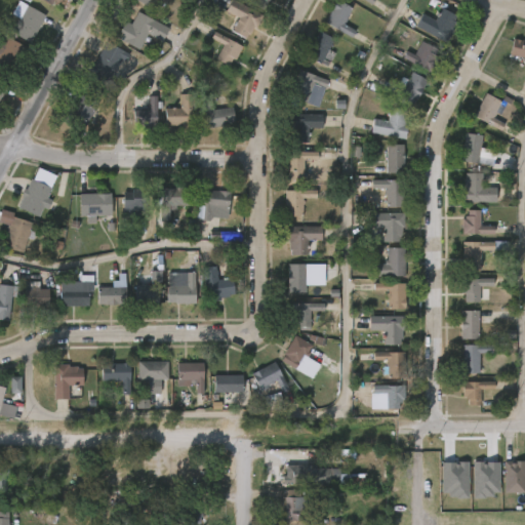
[(155,0),(151,8),(136,0),(155,0)]
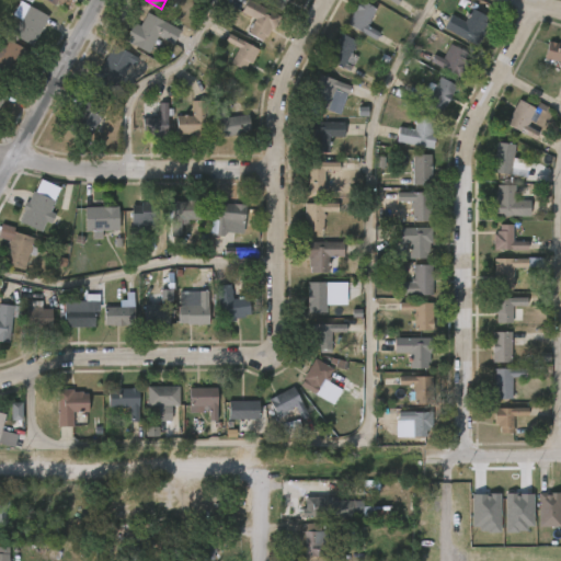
[(251,0),(281,16),(273,30),(271,29),(266,38),(264,37),(262,41),(247,32),(253,19),(240,12),(245,0),(251,0)]
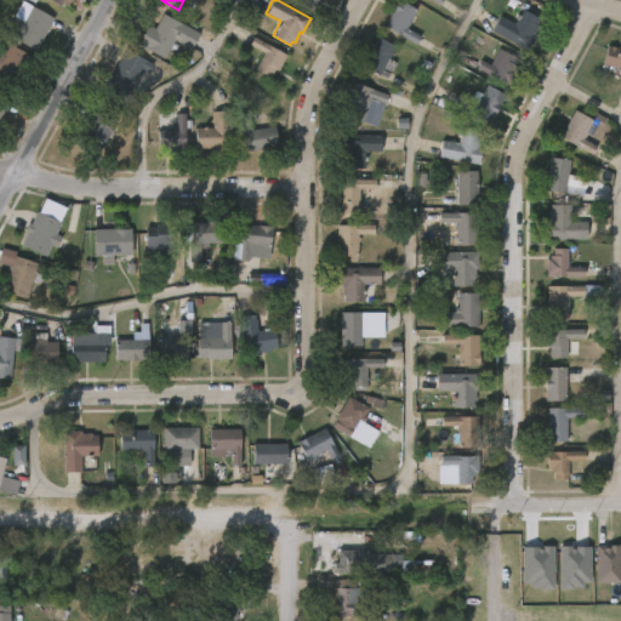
[(319,0),(318,3),(317,3),(312,11),(294,3),(295,0),(319,0)]
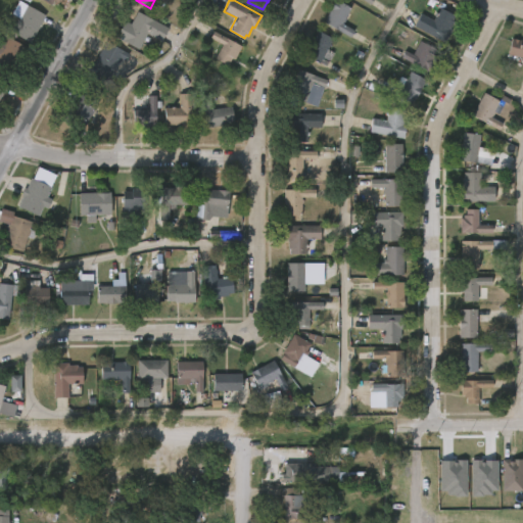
[(350,37),(323,22),(335,0),(350,8),(342,24),(354,30),(350,37)]
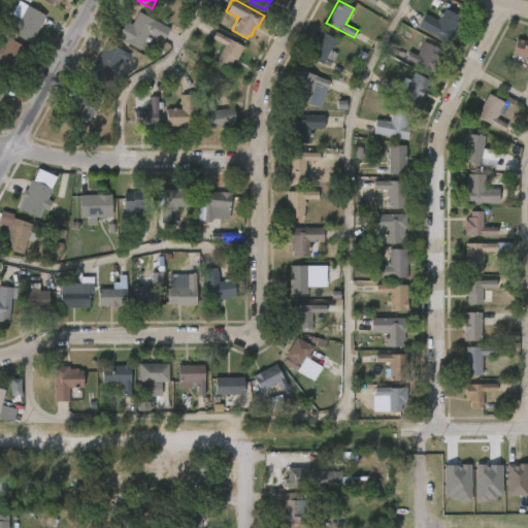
[(41,23),(30,43),(9,32),(18,18),(11,13),(19,1),(44,15),(41,23)]
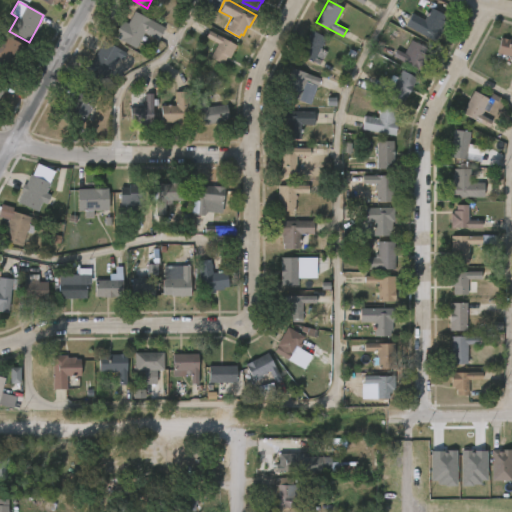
[(442,10),(440,13),(445,16),(440,28),(442,29),(435,42),(405,25),(412,13),(424,20),(431,7),(436,10),(437,7),(442,10)]
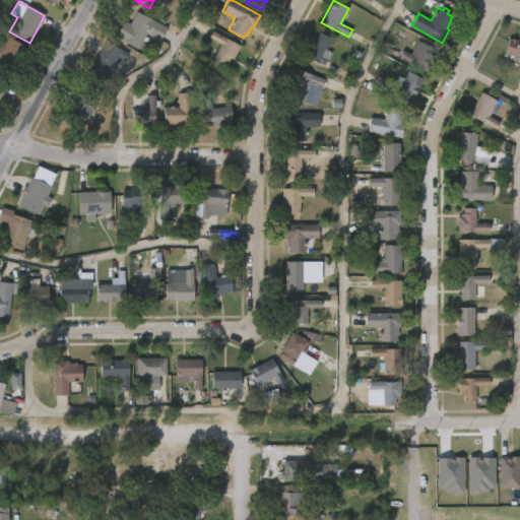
[(136,12),(167,27),(160,41),(145,33),(137,49),(115,38),(123,20),(130,23),(136,12)]
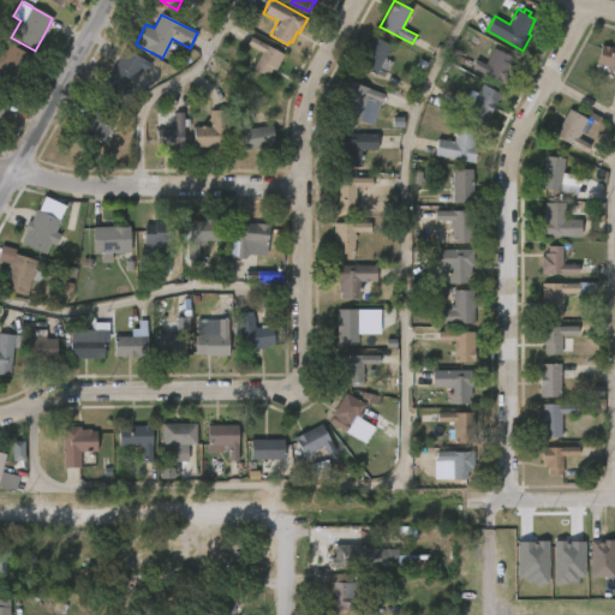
[(284,55),(275,70),(272,67),(267,77),(251,69),(260,53),(246,45),(251,36),(284,55)]
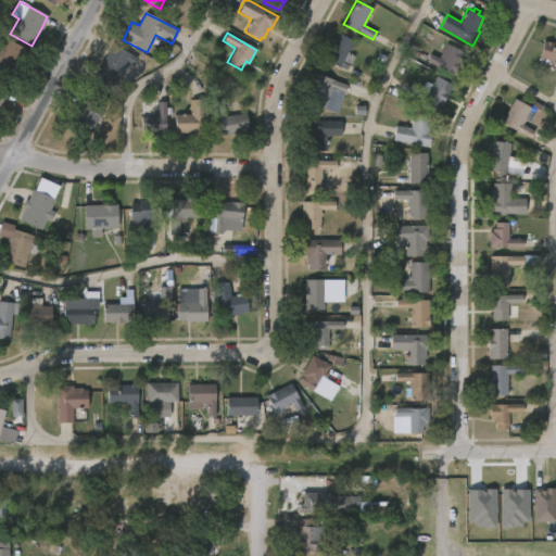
[(354,55),(350,65),(343,61),(339,67),(324,59),(338,33),(354,41),(348,52),(354,55)]
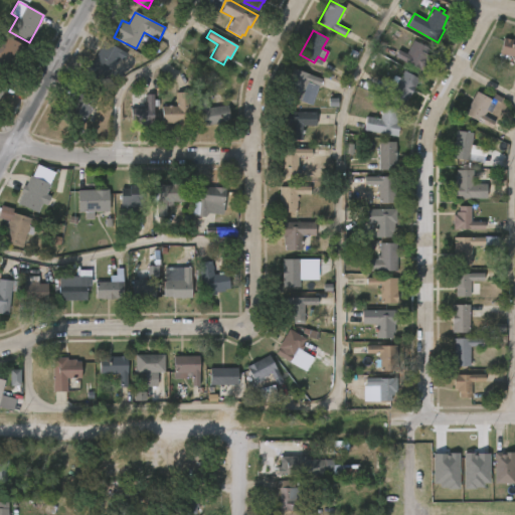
[(6,36),(25,46),(11,73),(0,67),(0,41),(2,43),(6,36)]
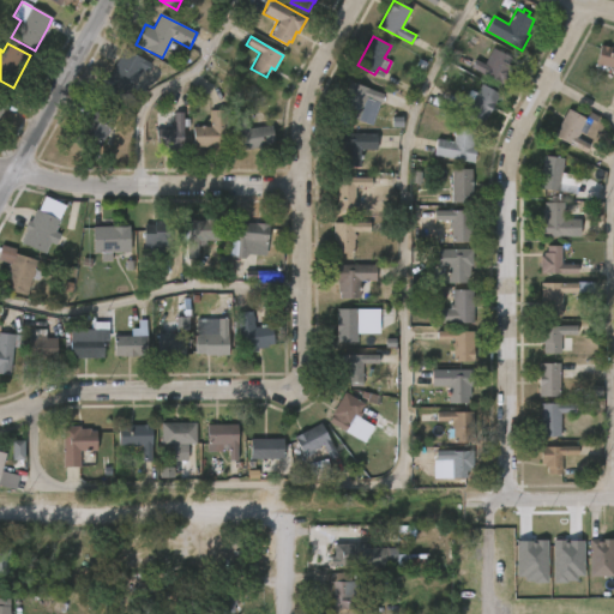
[(601,44),(613,47),(613,68),(596,64),(601,44)]
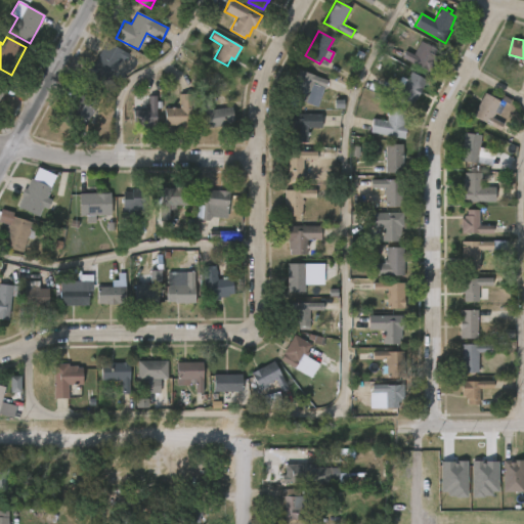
[(132,55),(128,61),(123,58),(108,85),(87,74),(104,41),(132,55)]
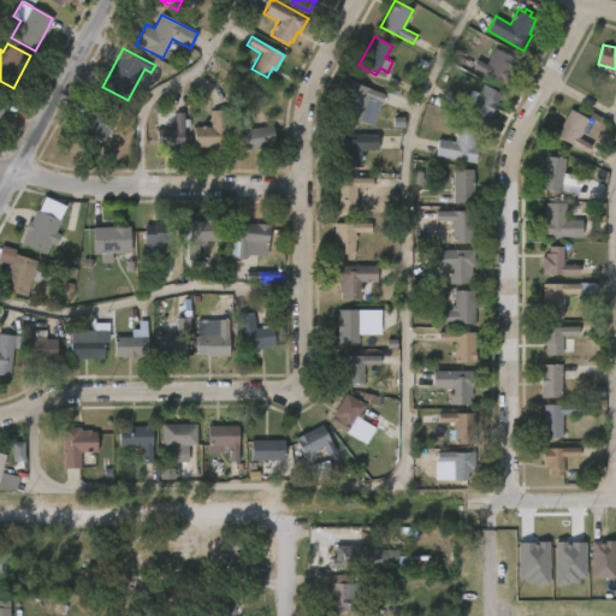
[(495,49),(520,61),(505,86),(473,67),(478,59),(486,64),(495,49)]
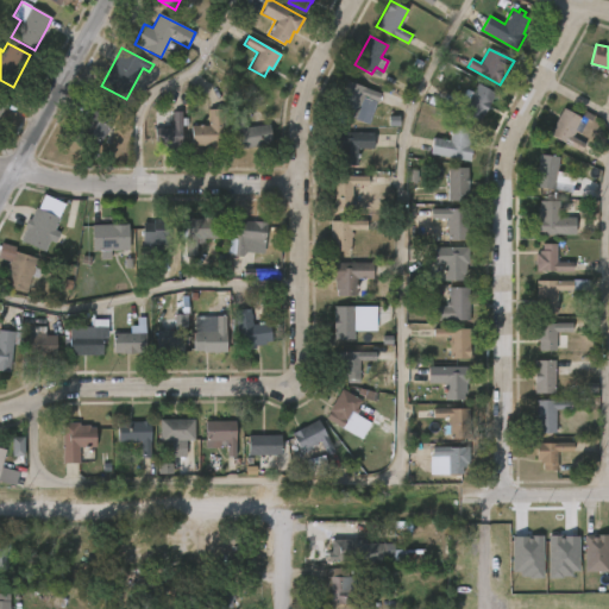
[(378,100),(377,102),(376,102),(368,124),(350,117),(347,125),(337,121),(339,113),(336,112),(346,81),(381,93),(378,100)]
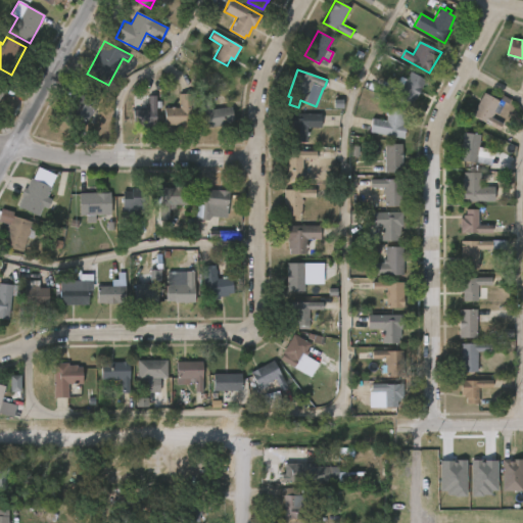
[(410,72),(425,80),(412,104),(396,96),(399,90),(394,87),(400,77),(406,79),(410,72)]
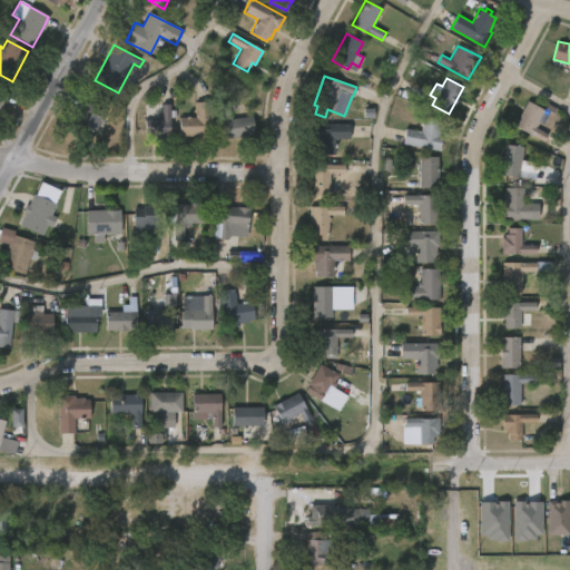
[(5,104),(0,111),(0,88),(9,94),(5,104)]
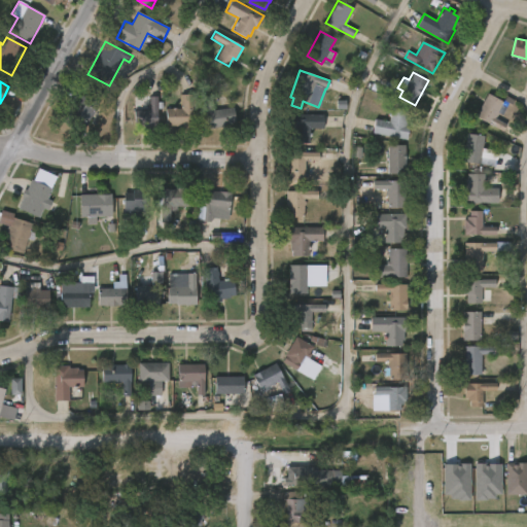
[(212,107),(213,110),(233,107),(235,124),(207,129),(202,93),(211,92),(212,107)]
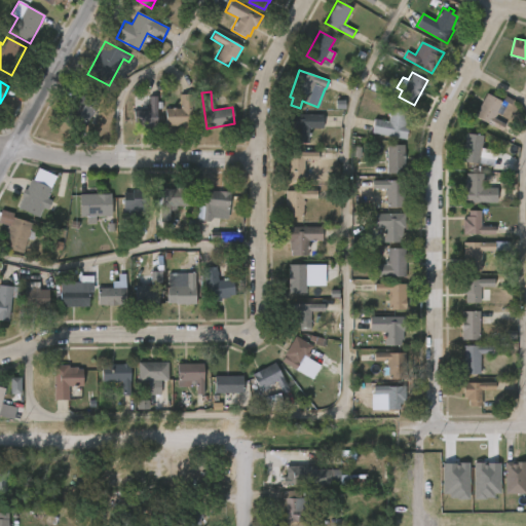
[(502,129),(501,132),(475,116),(487,92),(502,101),(493,117),(505,124),(502,129)]
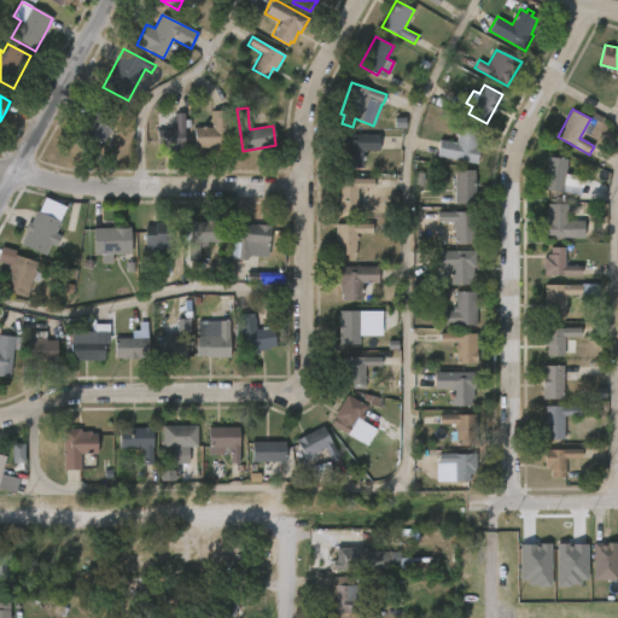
[(114,122),(97,153),(74,141),(91,110),(114,122)]
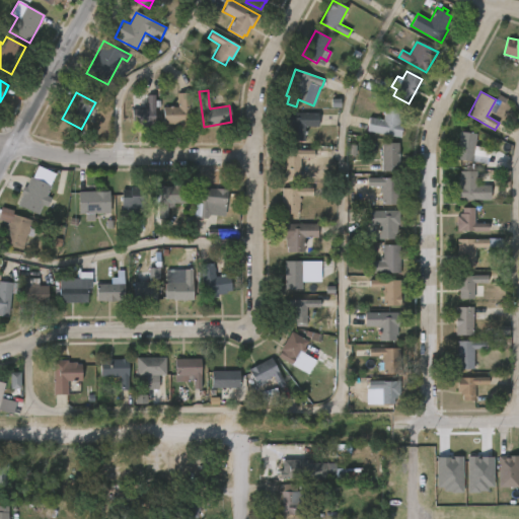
[(192,92),(192,127),(176,128),(176,125),(168,126),(168,123),(163,124),(163,106),(176,106),(176,93),(192,92)]
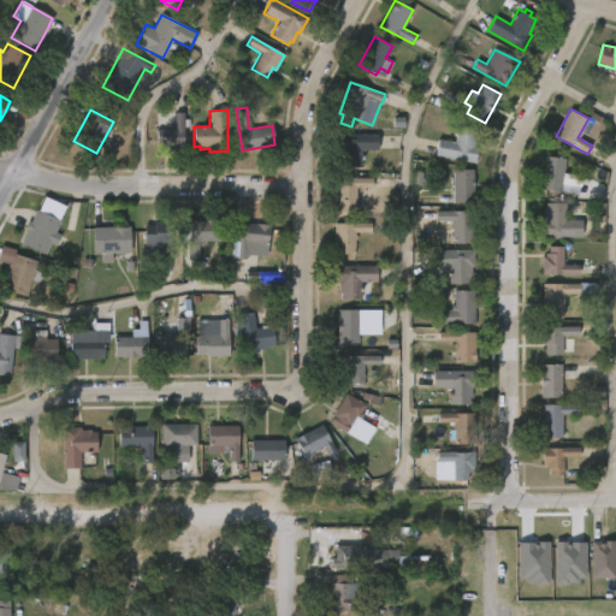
[(183,112),(184,150),(166,150),(166,147),(159,147),(159,129),(175,129),(173,112),(183,112)]
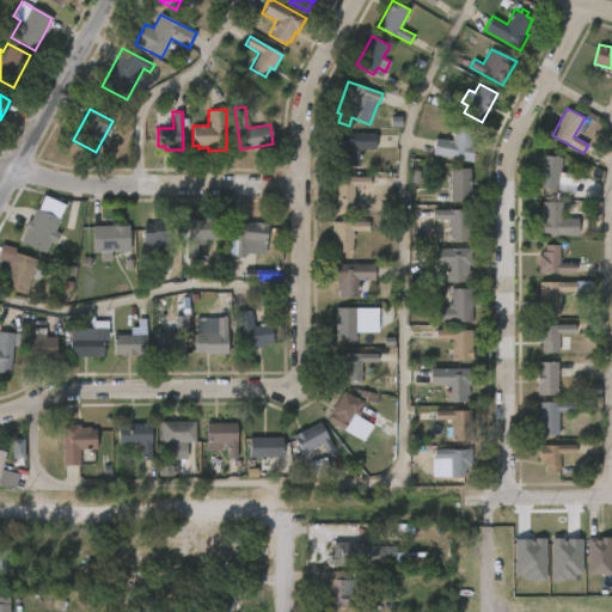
[(475,135),(472,146),(476,146),(473,163),(432,154),(435,138),(451,141),(454,124),(475,128),(472,135),(475,135)]
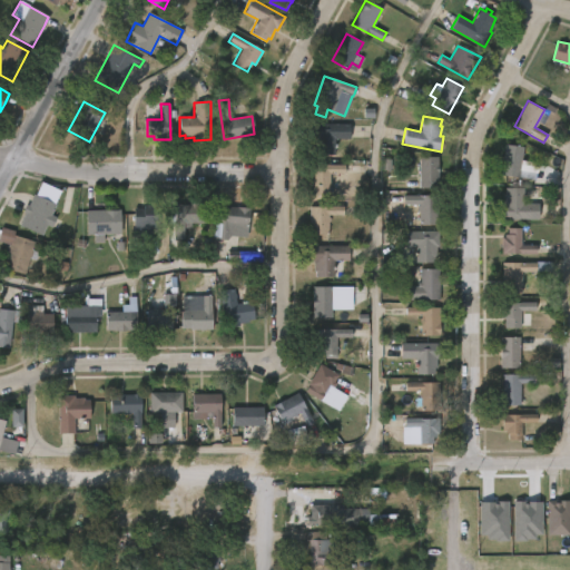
[(334,139),(334,155),(317,155),(317,144),(312,144),(312,124),(351,124),(351,139),(334,139)]
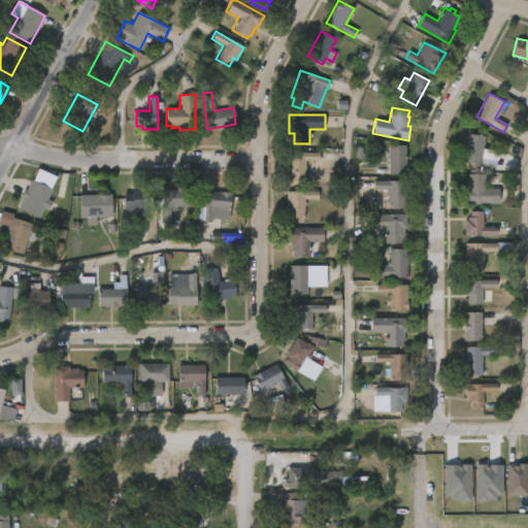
[(492,164),(492,166),(463,162),(467,134),(485,136),(482,158),(493,159),(492,164)]
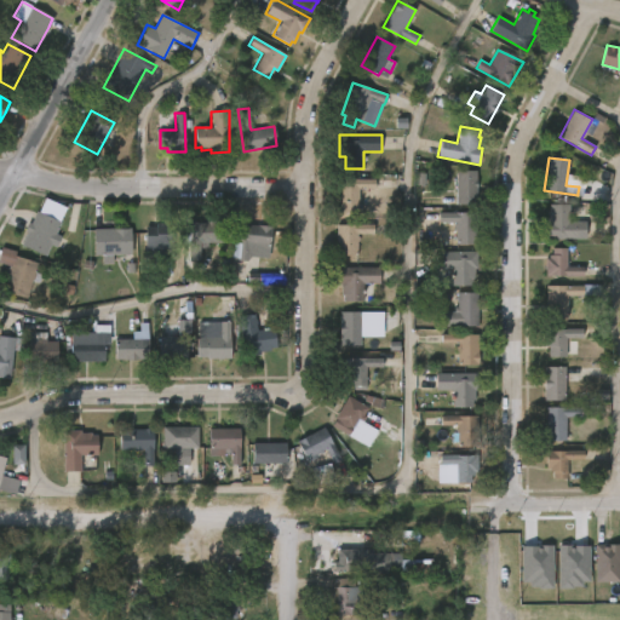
[(476,204),(457,204),(457,171),(476,171),(476,204)]
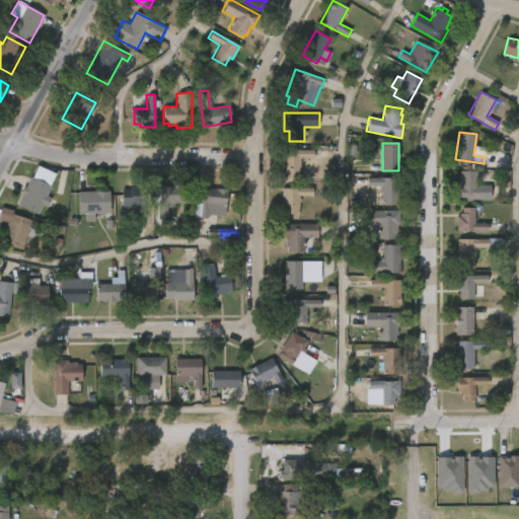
[(300,177),(282,177),(282,150),(313,150),(313,158),(300,158),(300,177)]
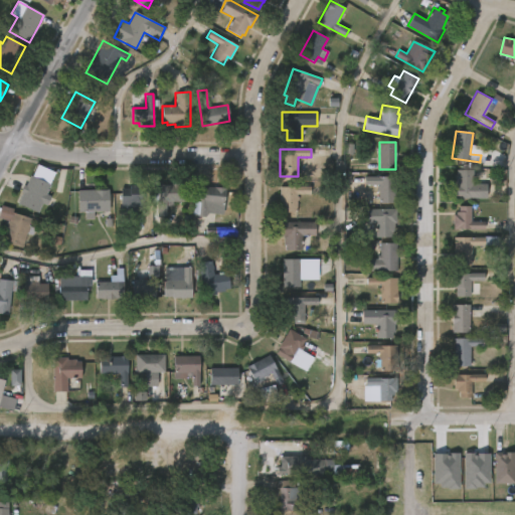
[(473,172),(473,184),(487,184),(487,198),(452,198),(452,183),(454,184),(454,175),(456,175),(456,170),(473,170),(473,172)]
